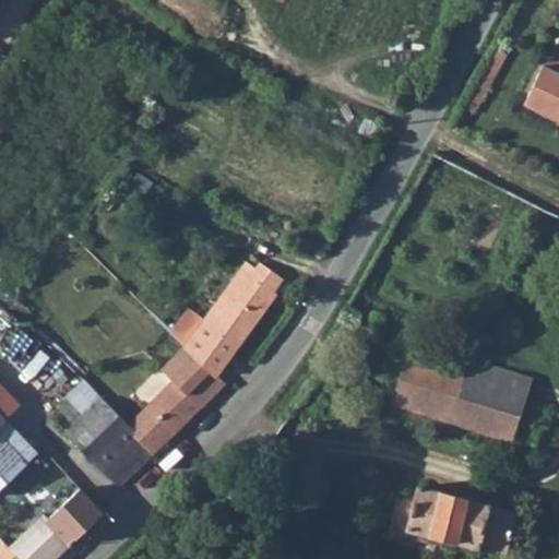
[(558,76),(538,69),(521,108),(558,125),(558,76)]
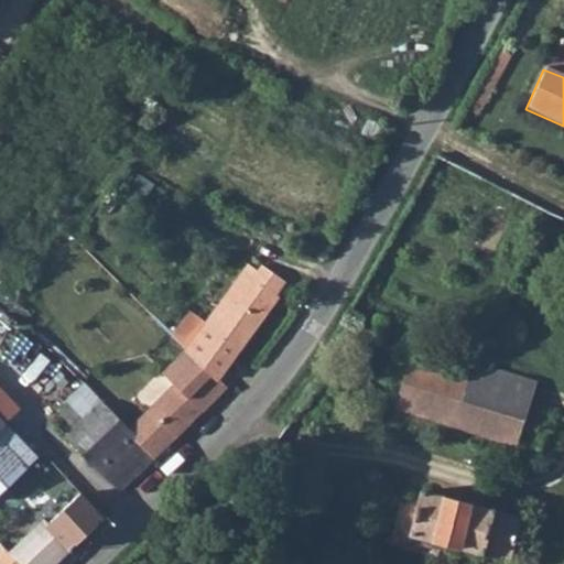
[(187,349),(217,379),(238,351),(239,353),(279,300),(272,294),(282,282),(263,268),(259,273),(249,267),(187,349)]
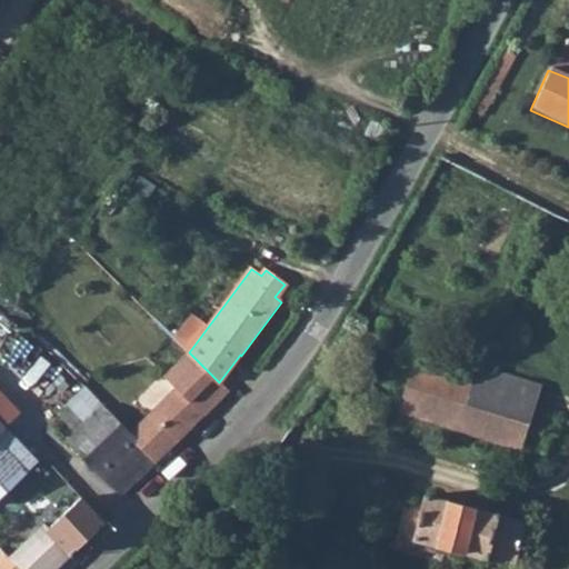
[(353,308),(346,322),(360,329),(362,326),(366,316),(353,308)]
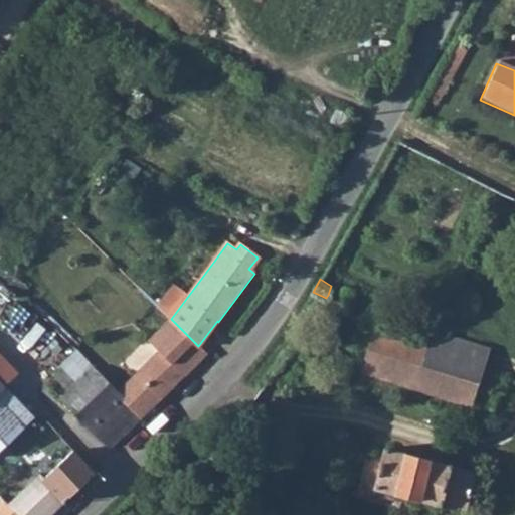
[(136,375),(159,400),(206,356),(199,348),(198,346),(171,319),(150,340),(160,351),(136,375)]
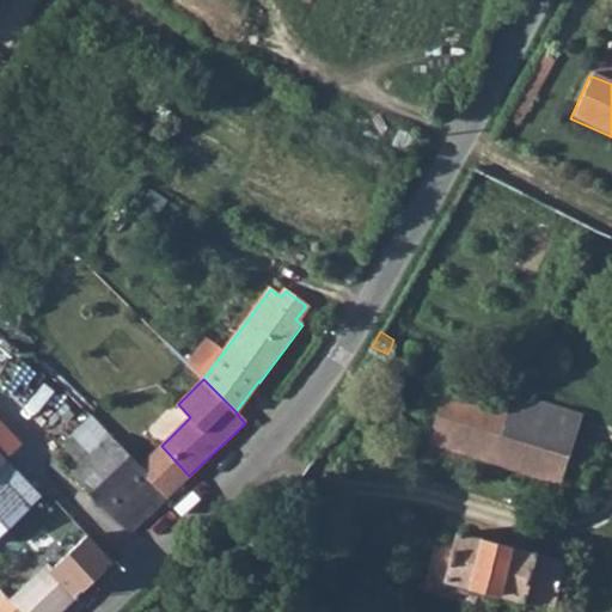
[(581,416),(513,393),(509,409),(447,387),(430,440),(562,479),(569,457),(582,460),(586,446),(573,441),(581,416)]
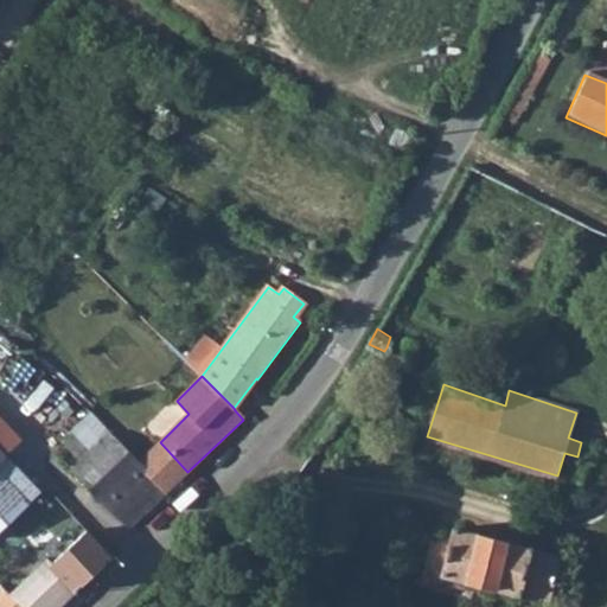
[(88,413),(70,430),(90,452),(108,435),(88,413)]
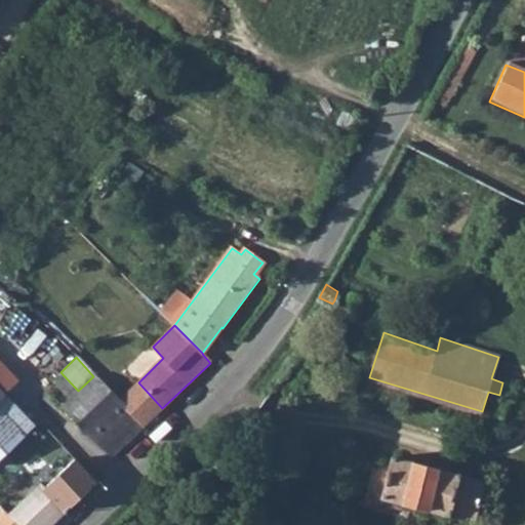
[(61,372),(52,379),(61,389),(69,399),(61,406),(110,456),(142,428),(118,403),(93,376),(78,391),(61,372)]
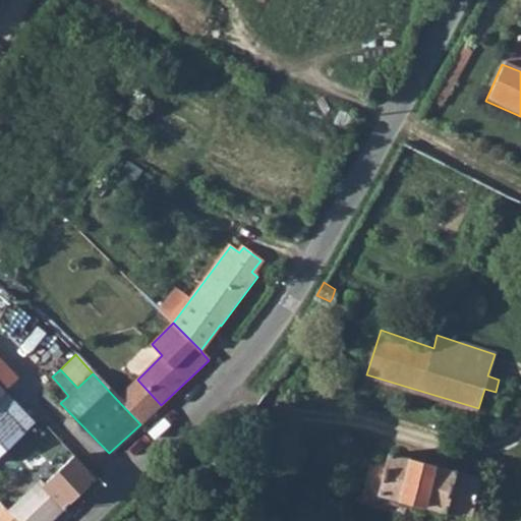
[(137,380),(117,400),(140,424),(161,405),(137,380)]
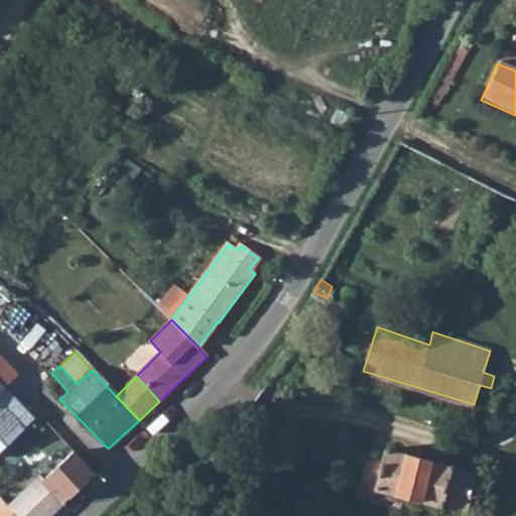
[(0,388),(0,453),(31,424),(0,388)]
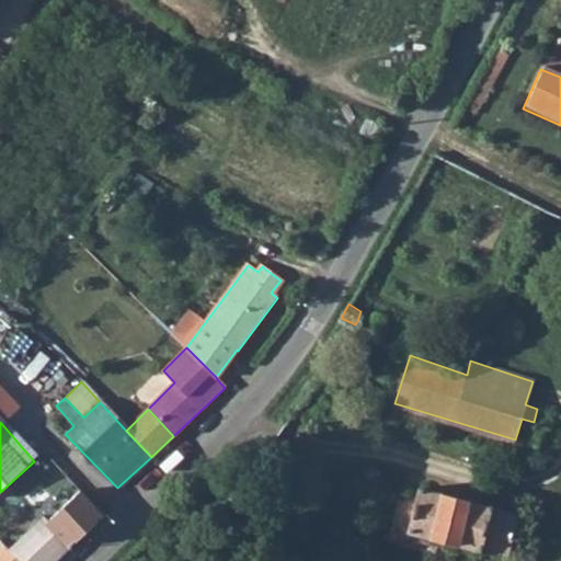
[(481,550),(503,557),(515,516),(416,485),(404,531),(474,552),(481,550)]
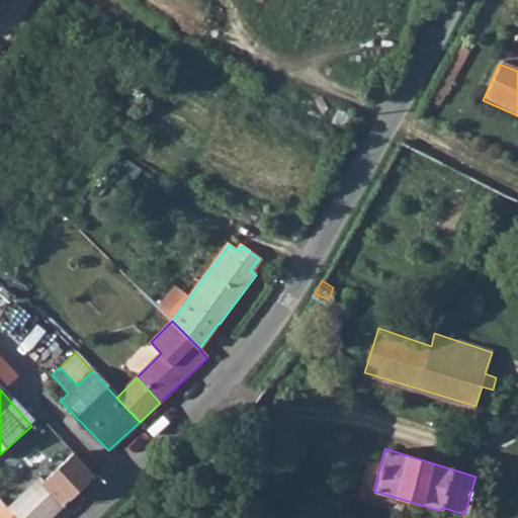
[(49,465),(36,477),(64,507),(95,477),(74,454),(54,471),(49,465)]
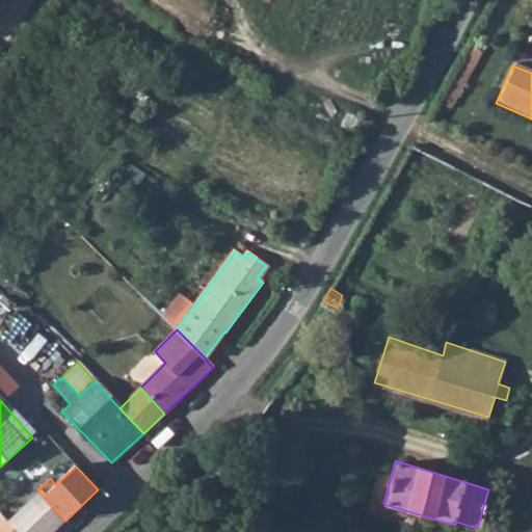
[(37,489),(9,519),(10,520),(22,531),(53,531),(65,521),(37,489)]
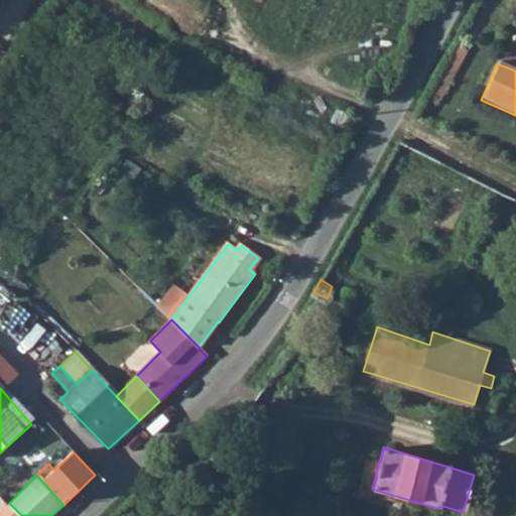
[(4,498),(0,502),(0,515),(21,515),(10,504),(9,503),(4,498)]
